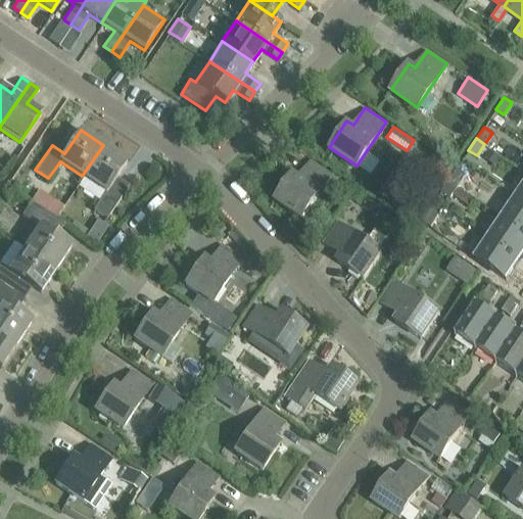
[(103,145),(82,176),(103,191),(92,207),(105,217),(122,192),(109,184),(126,160),(103,145)]
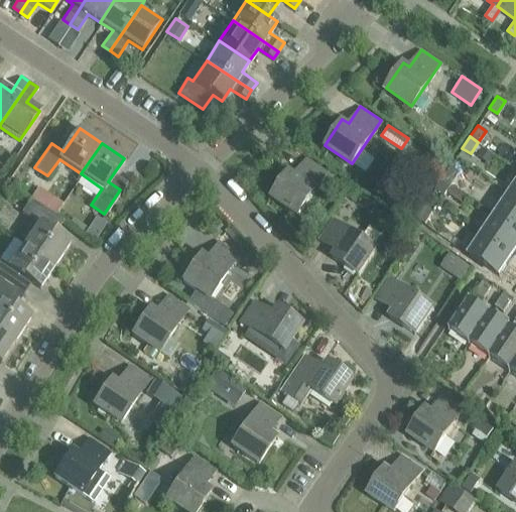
[(483,146),(478,154),(489,161),(494,152),(483,146)]
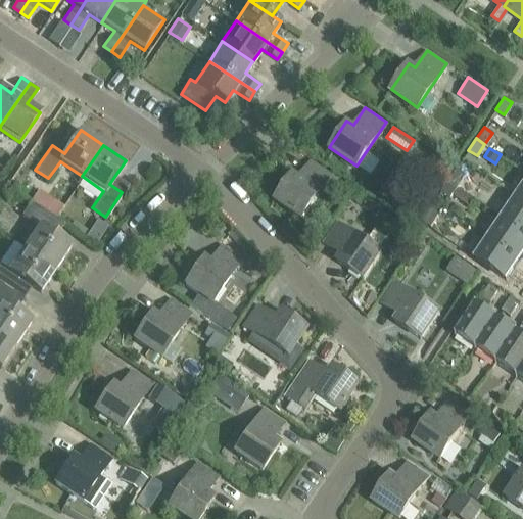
[(275,197),(301,216),(331,173),(311,159),(299,176),(292,172),(275,197)]
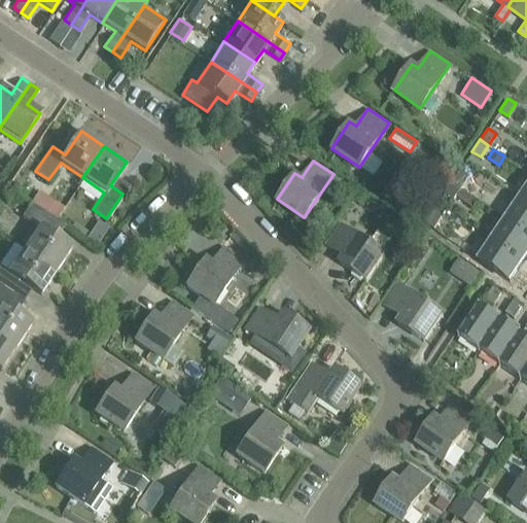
[(468,174),(460,169),(452,180),(460,186),(468,174)]
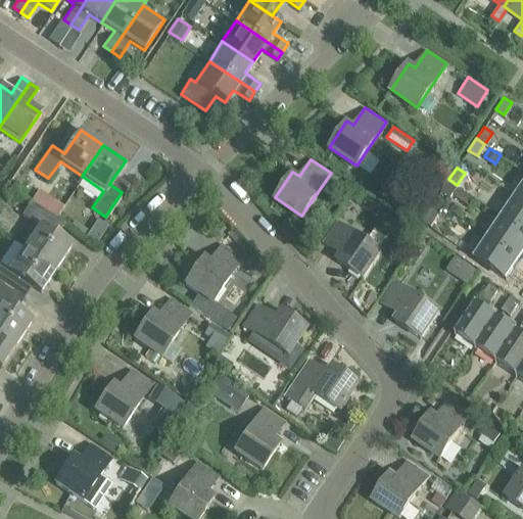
[(37,200),(43,189),(21,179),(15,190),(37,200)]
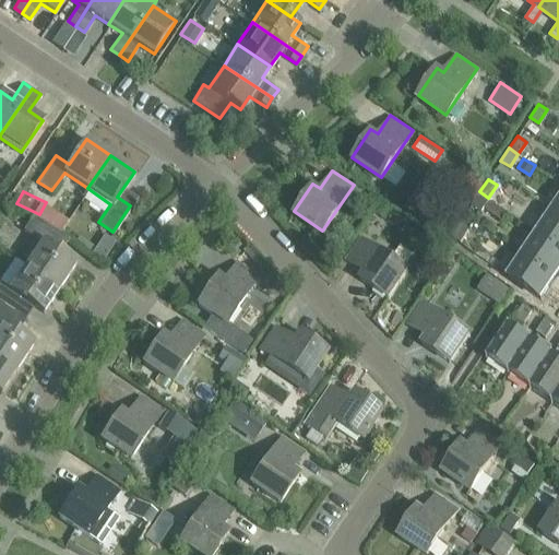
[(488,198),(479,191),(472,203),(480,210),(488,198)]
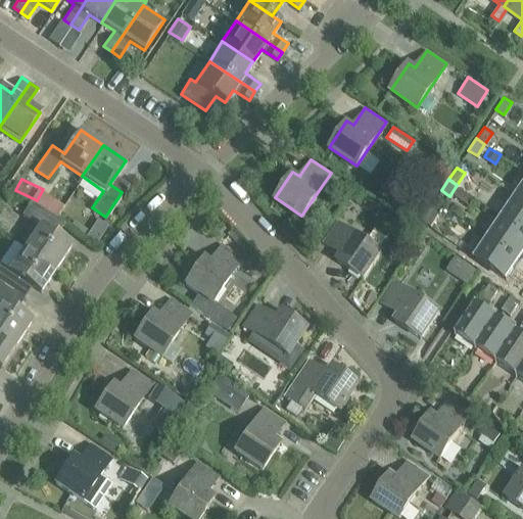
[(357,186),(349,196),(361,203),(367,193),(357,186)]
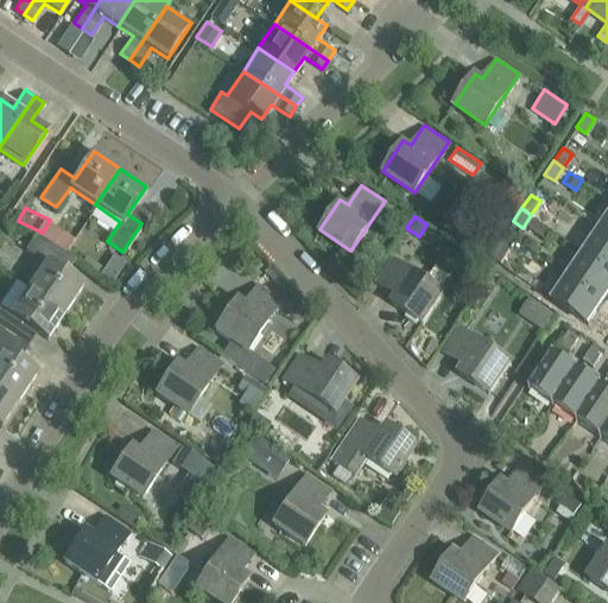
[(532,217),(527,224),(548,237),(552,230),(532,217)]
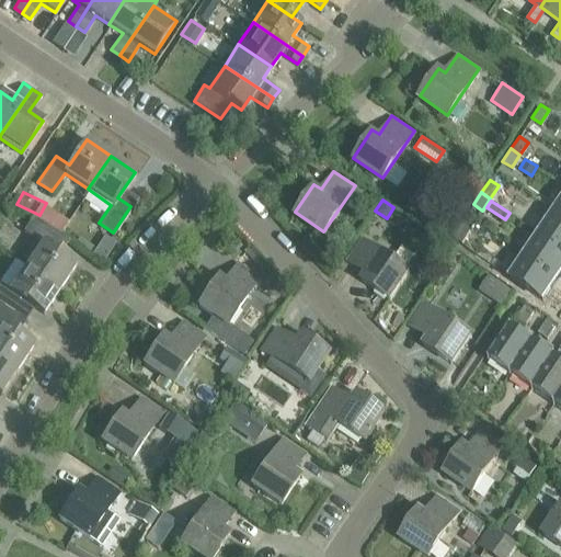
[(560,214),(553,209),(538,230),(560,246),(560,214)]
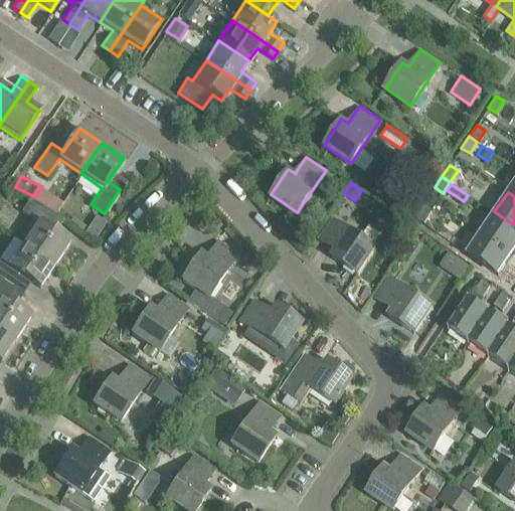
[(44,206),(53,212),(61,200),(52,194),(44,206)]
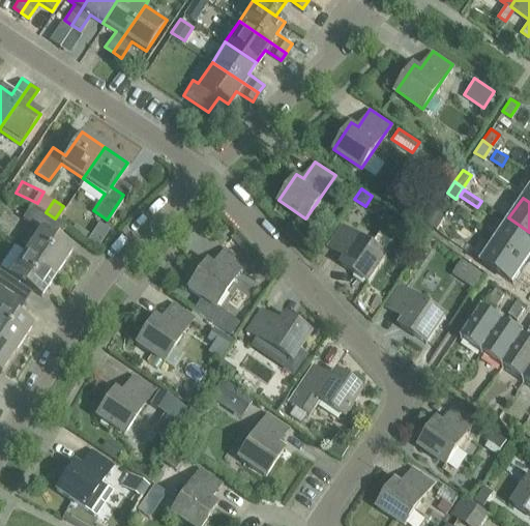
[(24,250),(55,270),(70,247),(47,232),(55,220),(30,202),(21,215),(38,228),(24,250)]
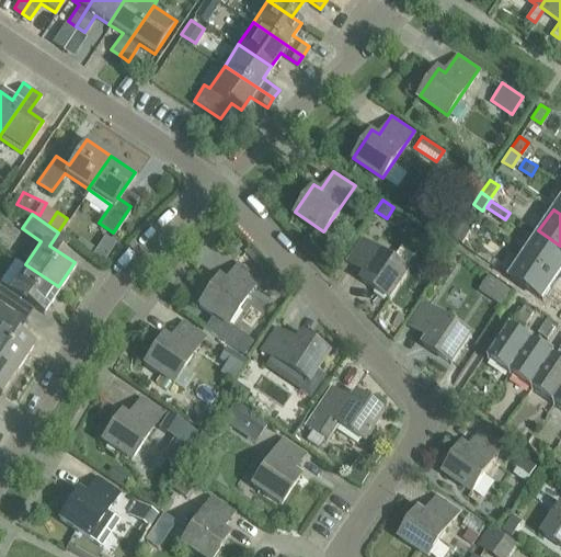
[(470,229),(460,223),(451,236),(461,242),(470,229)]
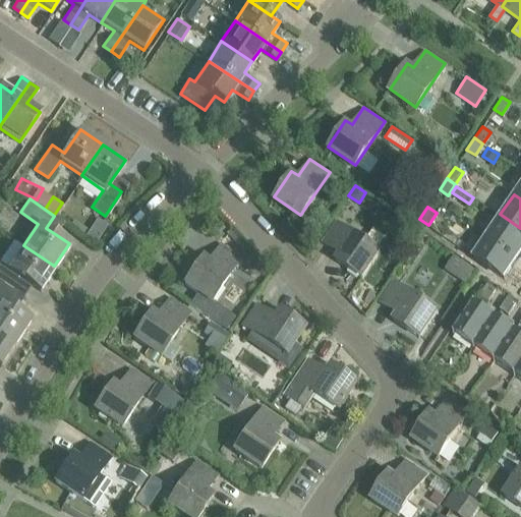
[(486,234),(518,255),(520,250),(520,228),(500,214),(486,234)]
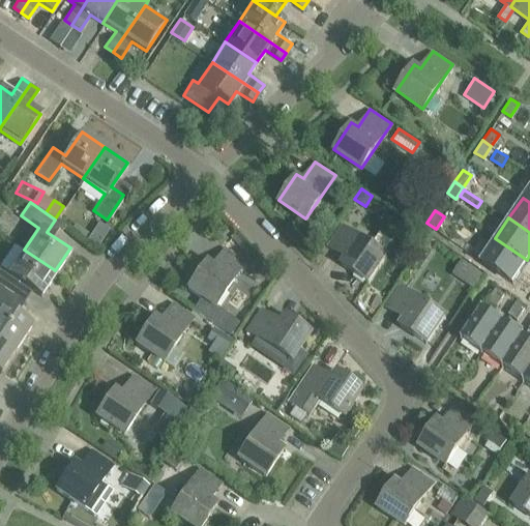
[(98,220),(95,226),(106,233),(110,227),(98,220)]
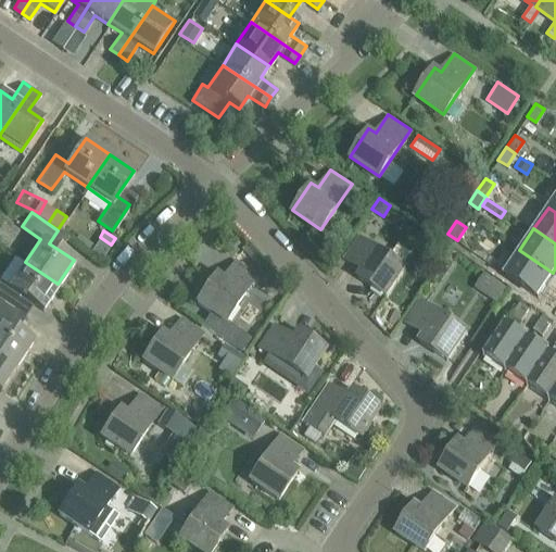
[(357,275),(386,293),(405,265),(358,235),(344,255),(363,267),(357,275)]
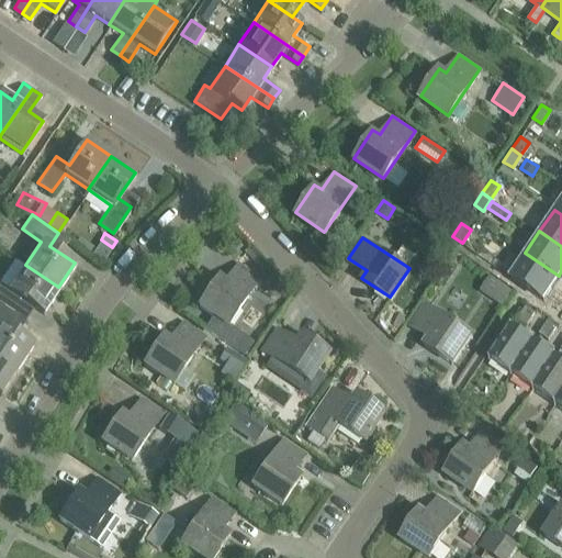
[(559,276),(525,253),(509,276),(543,299),(559,276)]
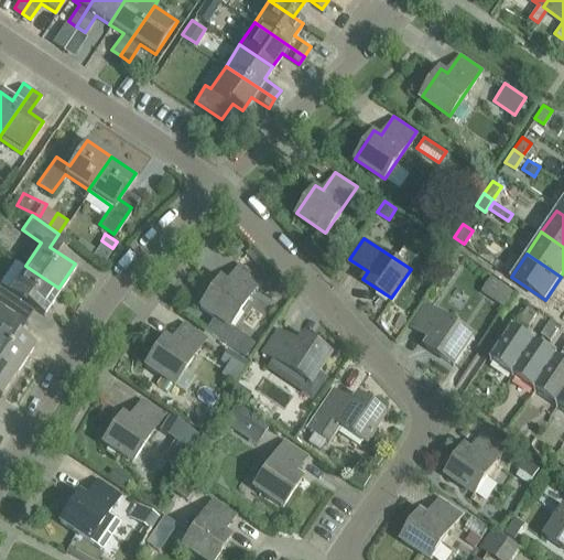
[(199,304),(228,324),(260,278),(239,262),(226,280),(219,276),(199,304)]
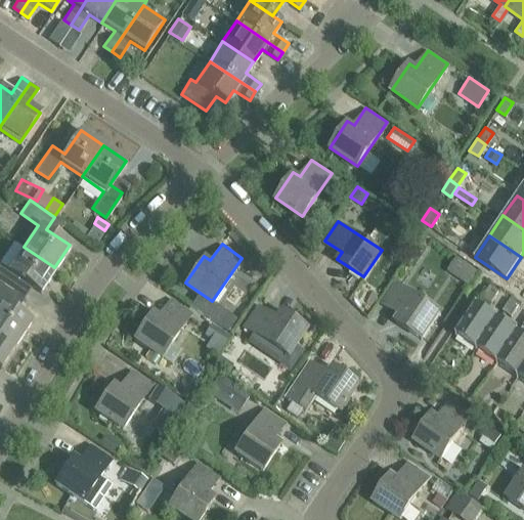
[(0,262),(0,283),(14,293),(24,279),(39,290),(54,267),(24,247),(9,268),(0,262)]
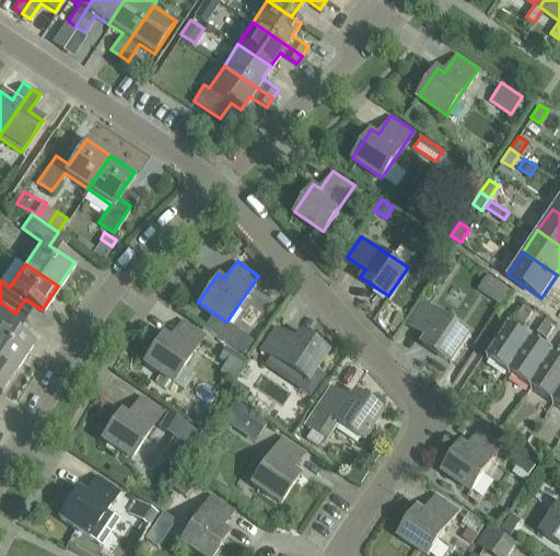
[(450,360),(469,332),(422,300),(408,322),(427,334),(421,342),(450,360)]
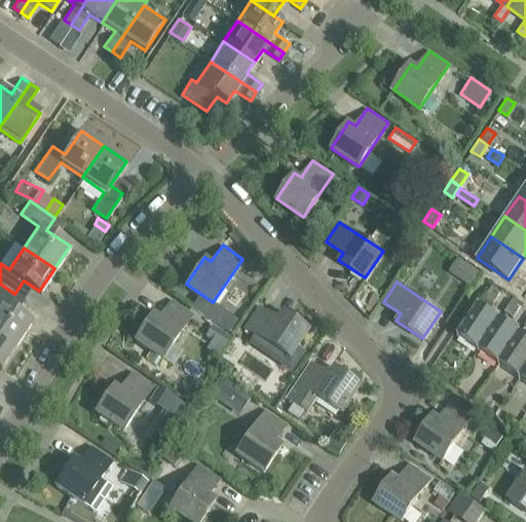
[(0,284),(0,335),(14,345),(30,323),(6,306),(14,294),(0,284)]
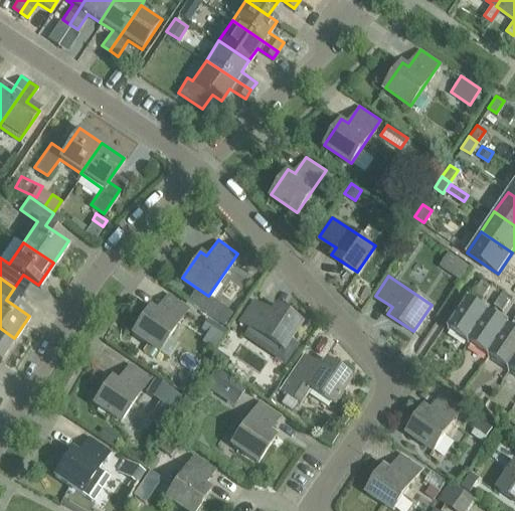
[(481,279),(473,290),(482,296),(490,285),(481,279)]
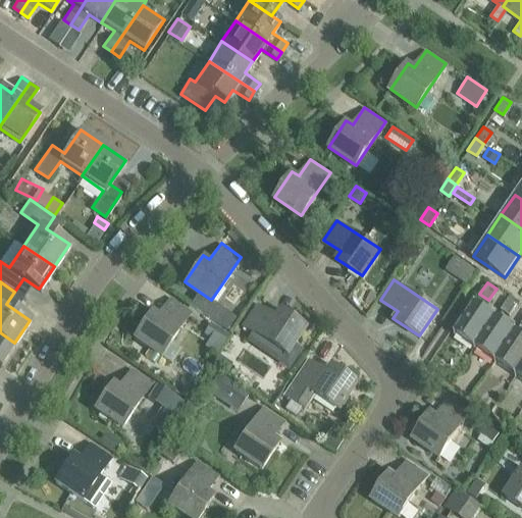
[(134,337),(160,354),(190,310),(169,297),(158,314),(151,310),(134,337)]
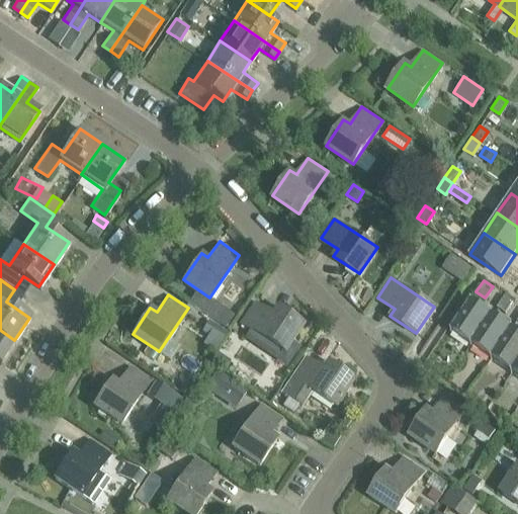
[(504,294),(496,306),(505,311),(512,300),(504,294)]
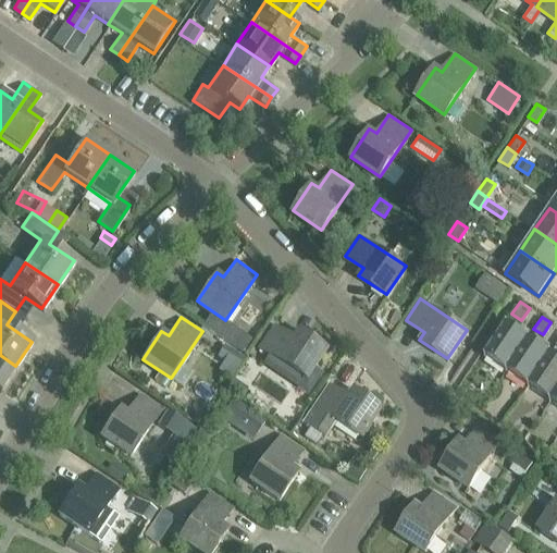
[(483,356),(506,371),(528,338),(506,322),(483,356)]
